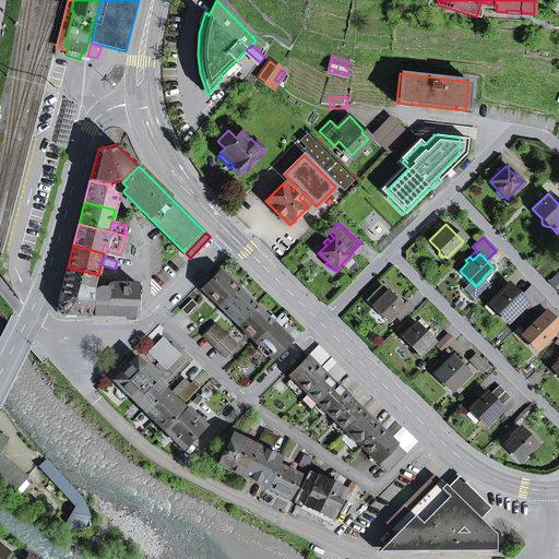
[(90,283),(93,284),(96,275),(96,274),(68,268),(64,281),(88,286),(90,283)]
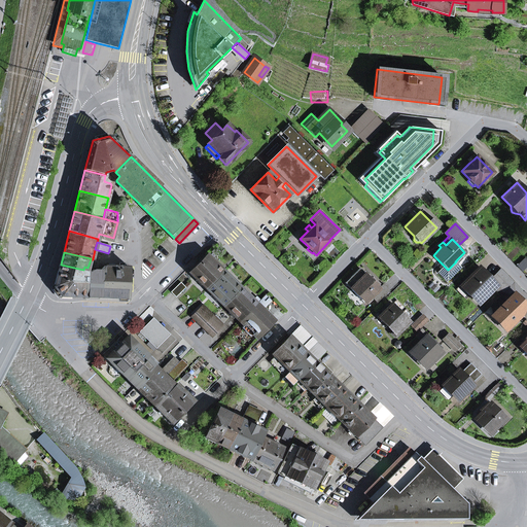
[(190,273),(207,289),(224,272),(206,254),(201,259),(202,260),(200,262),(199,261),(194,268),(195,269),(190,273)]
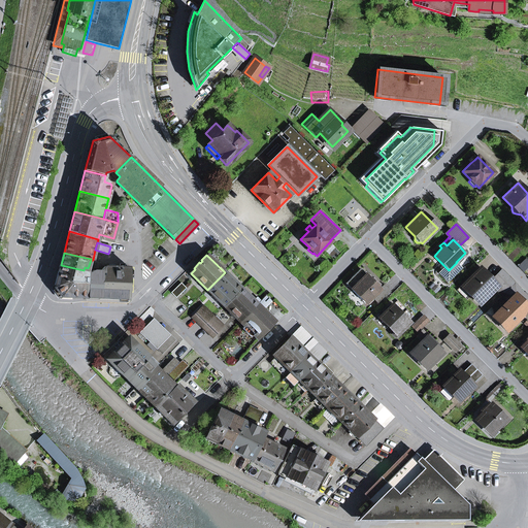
[(522,270),(527,264),(527,263),(525,260),(518,266),(522,270)]
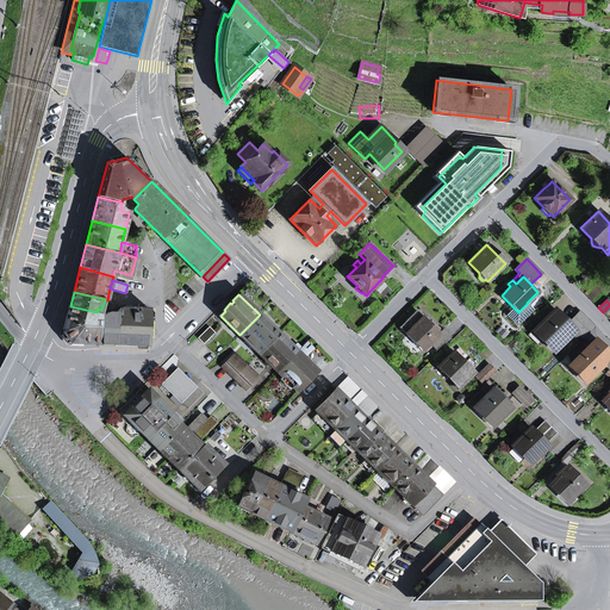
[(100,344),(101,317),(100,317),(97,312),(70,306),(62,332),(70,343),(100,344)]
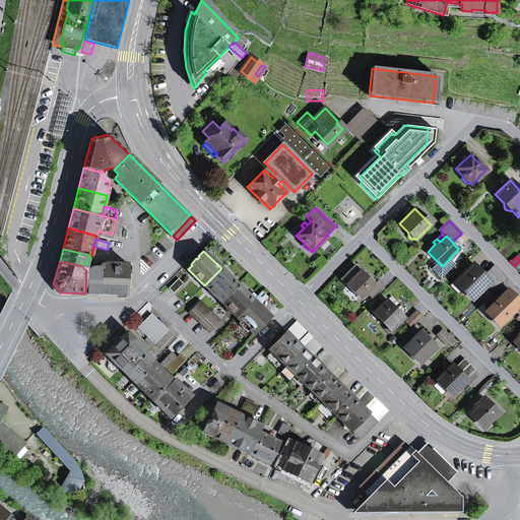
[(125,295),(126,295),(127,263),(104,262),(100,266),(99,294),(117,295),(117,298),(125,298),(125,295)]
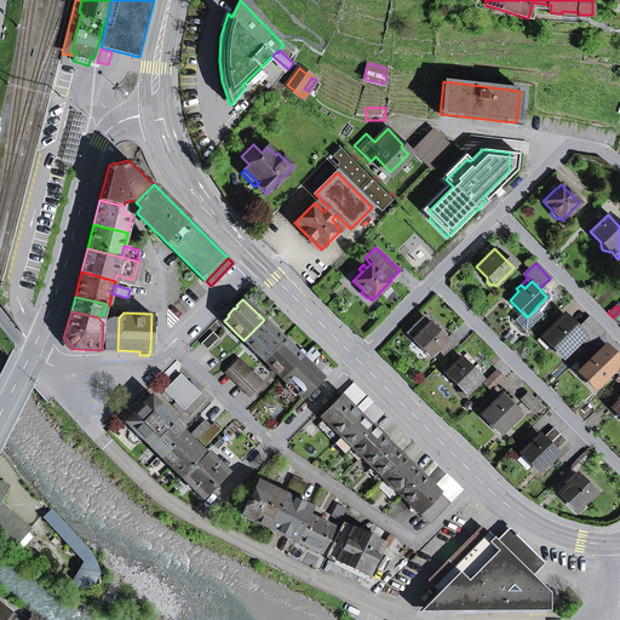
[(423,316),(406,332),(430,357),(437,349),(443,356),(458,343),(451,336),(449,337),(447,340),(436,329),(423,316)]
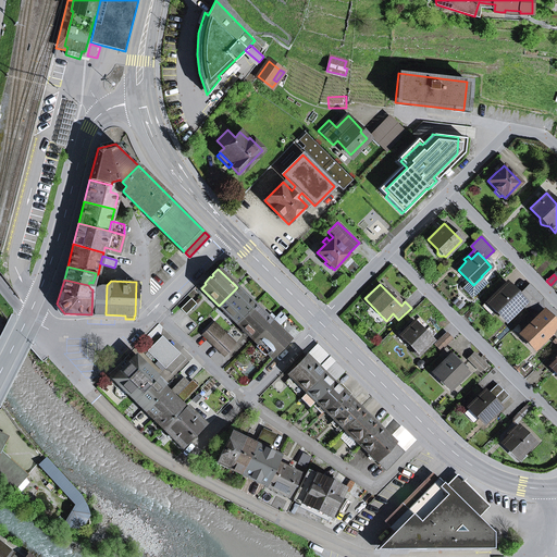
[(91,314),(106,314),(107,285),(99,285),(91,289),(93,289),(91,314)]
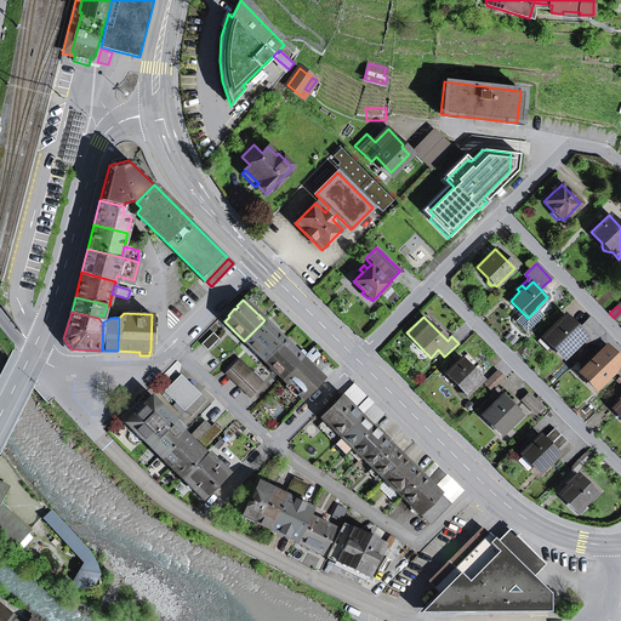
[(575,348),(580,345),(576,341),(581,336),(564,319),(547,337),(563,354),(571,346),(575,348)]
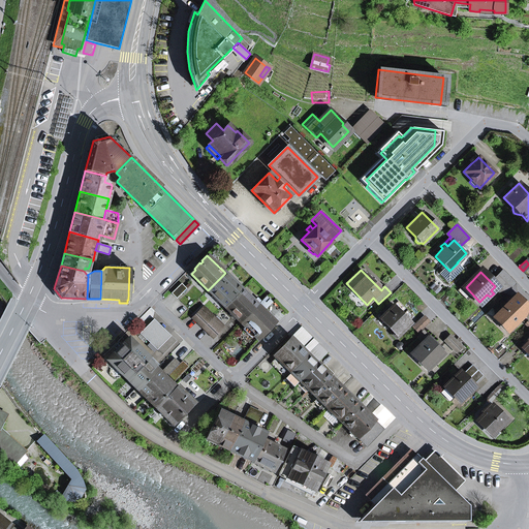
[(225,273),(208,290),(224,306),(241,289),(225,273)]
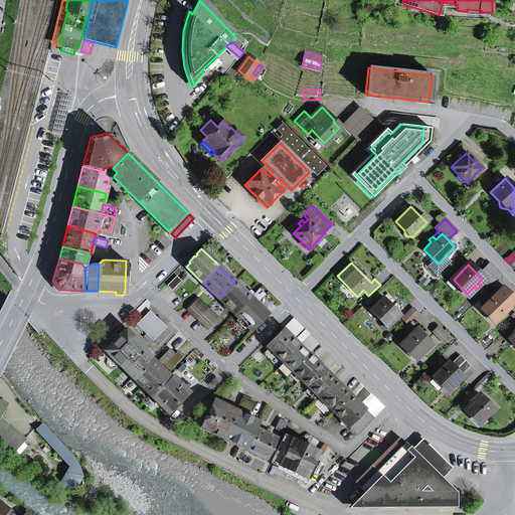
[(486,284),(489,287),(500,277),(489,266),(482,273),(488,279),(486,282),(486,284)]
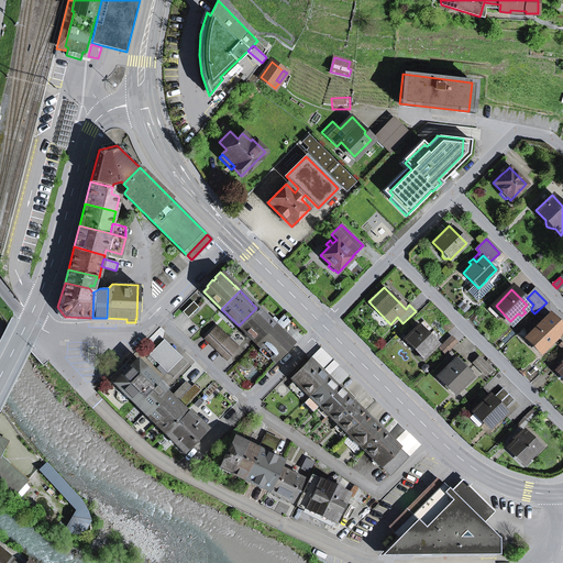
[(408,306),(399,297),(396,299),(406,309),(408,306)]
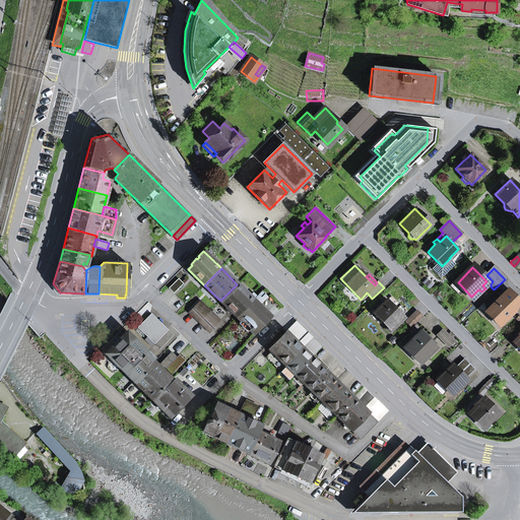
[(179,278),(169,288),(174,294),(183,283),(179,278)]
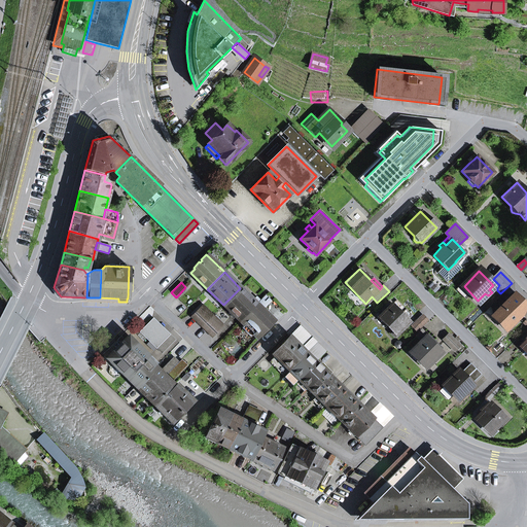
[(485,293),(478,301),(464,286),(461,283),(458,287),(469,300),(471,299),(479,305),(488,295),(485,293)]
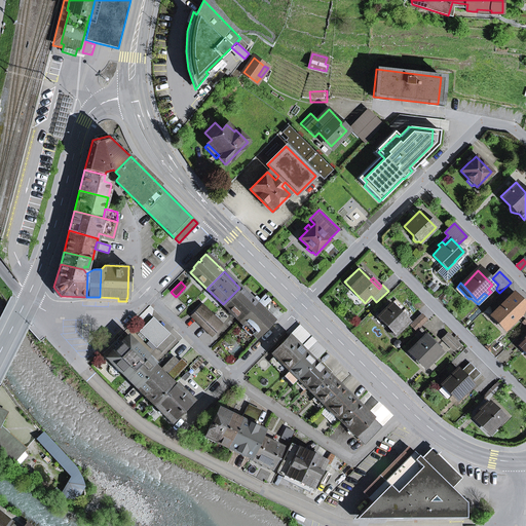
[(525,306),(517,298),(522,292),(513,284),(491,306),(496,311),(492,315),(504,328),(511,321),(513,323),(519,316),(525,306)]
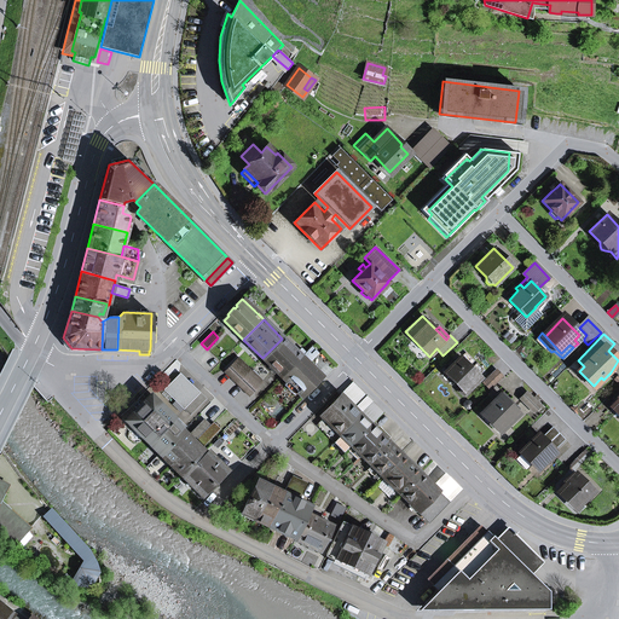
[(282,339),(262,358),(282,377),(305,354),(300,350),(298,353),(282,339)]
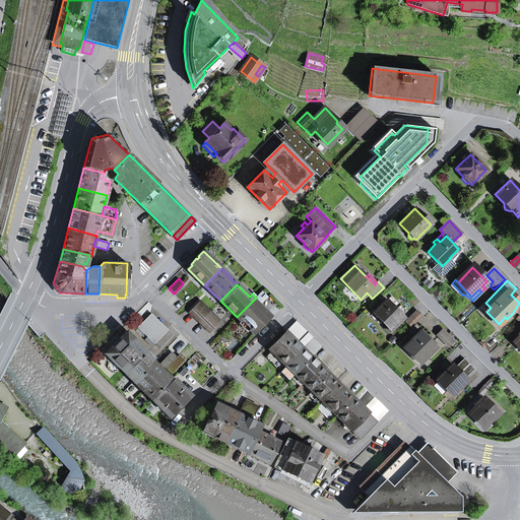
[(519,303),(519,300),(519,293),(516,288),(511,295),(519,303)]
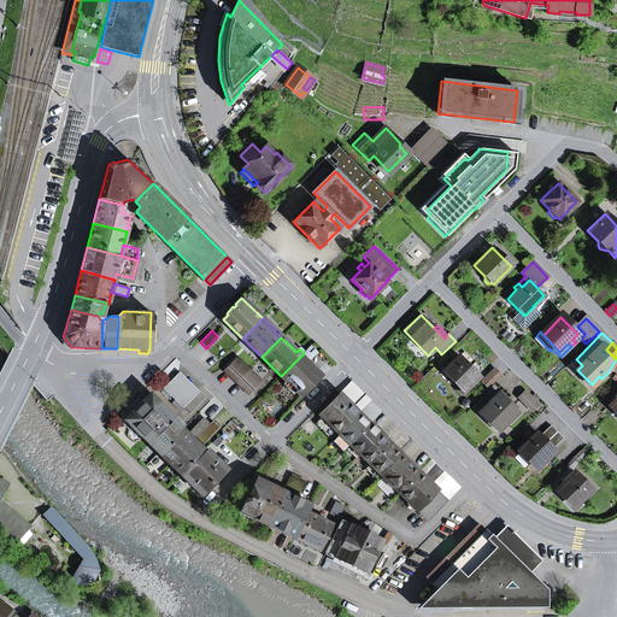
[(311,346),(306,350),(313,357),(317,352),(311,346)]
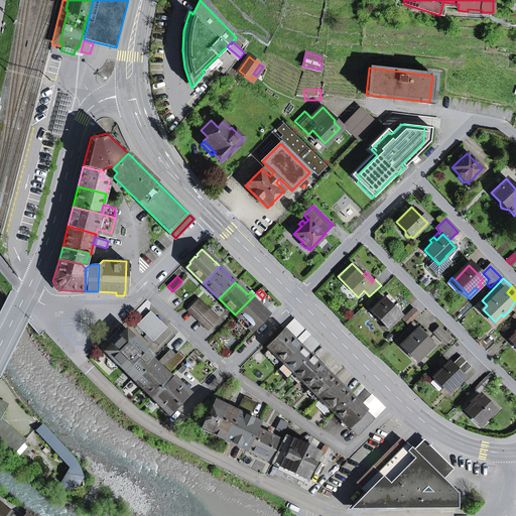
[(262,298),(256,292),(254,295),(235,314),(239,318),(237,320),(241,326),(246,330),(248,327),(251,331),(264,317),(266,317),(268,315),(268,312),(266,310),(264,310),(257,303),(262,298)]
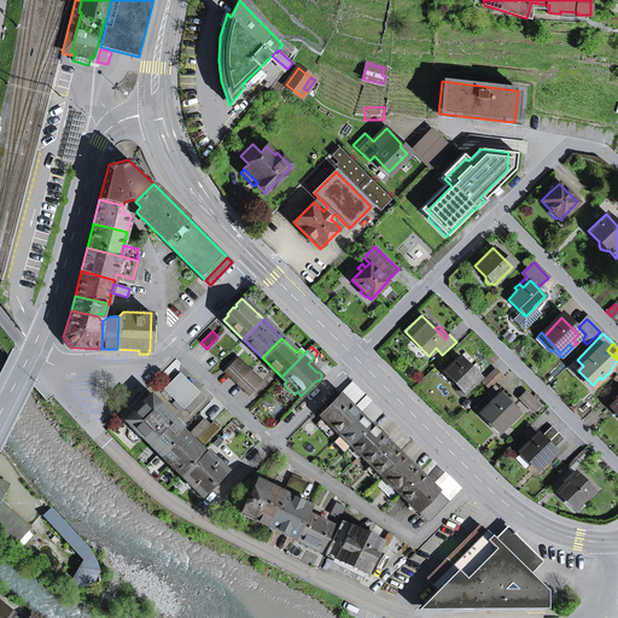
[(479,378),(459,357),(444,372),(459,386),(465,392),(479,378)]
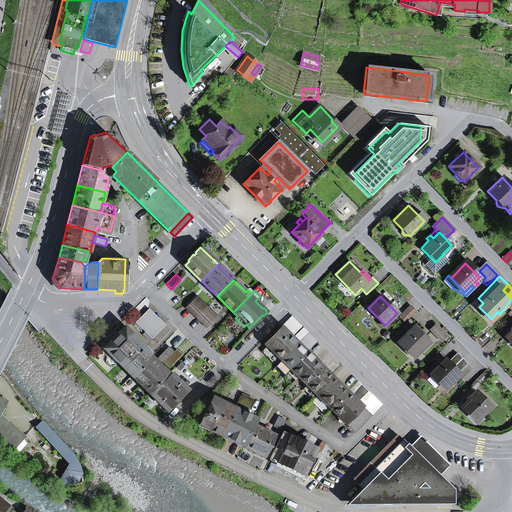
[(197,297),(186,307),(196,317),(207,307),(197,297)]
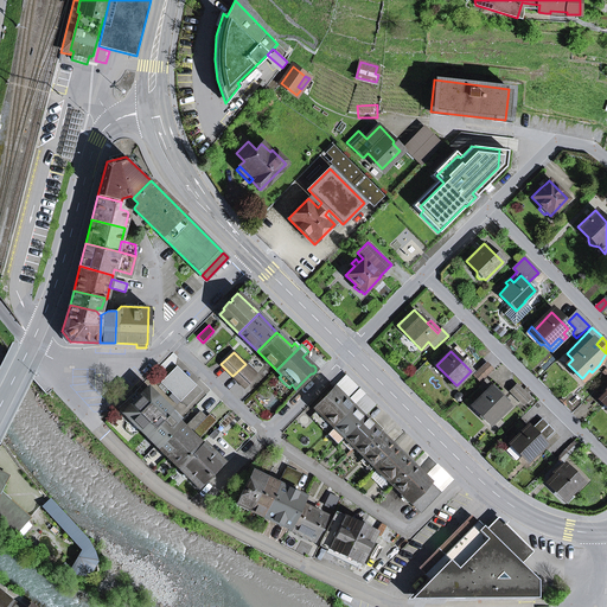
[(480,382),(493,369),(486,363),(474,376),(480,382)]
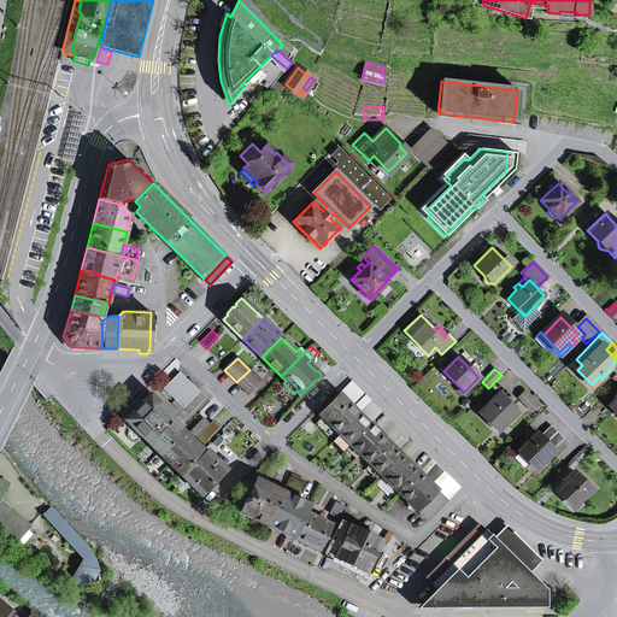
[(236,382),(250,394),(262,382),(250,370),(236,382)]
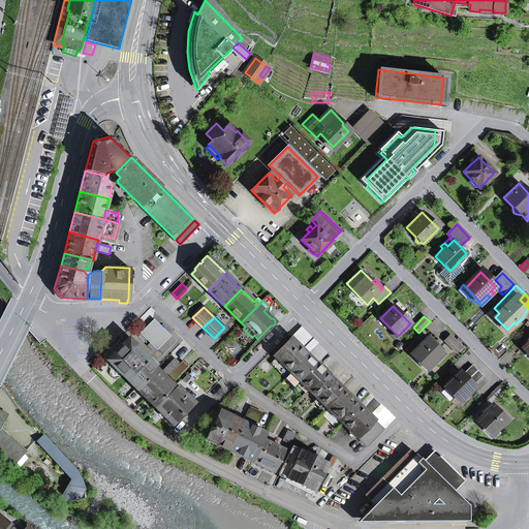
[(148,346),(154,352),(157,349),(168,338),(152,321),(142,333),(151,342),(148,346)]
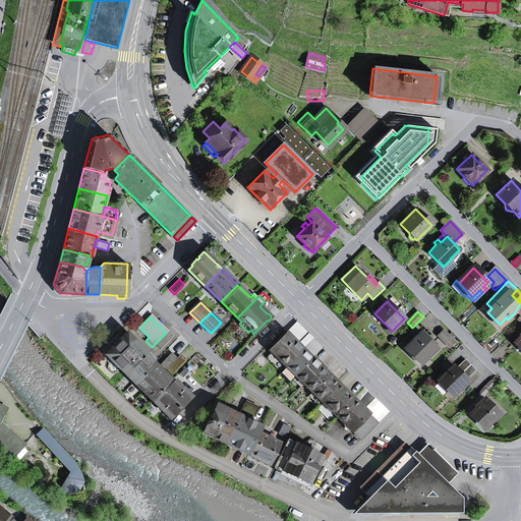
[(303,349),(313,339),(297,323),(287,333),(303,349)]
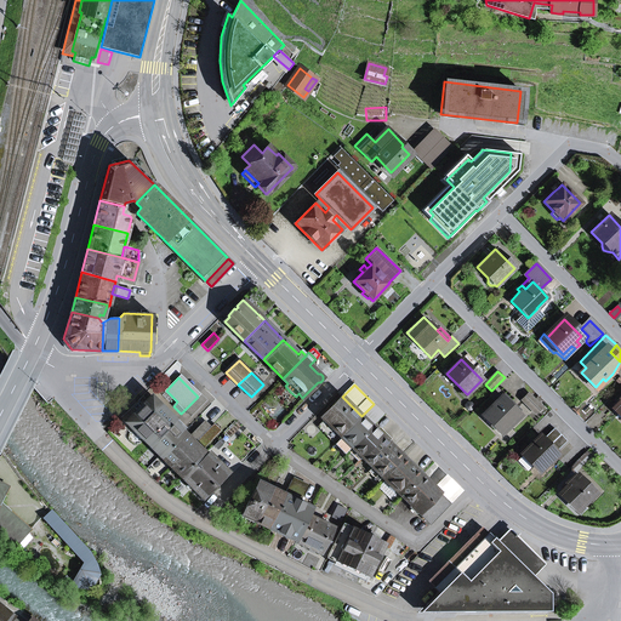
[(184,410),(191,416),(206,400),(200,394),(198,397),(184,410)]
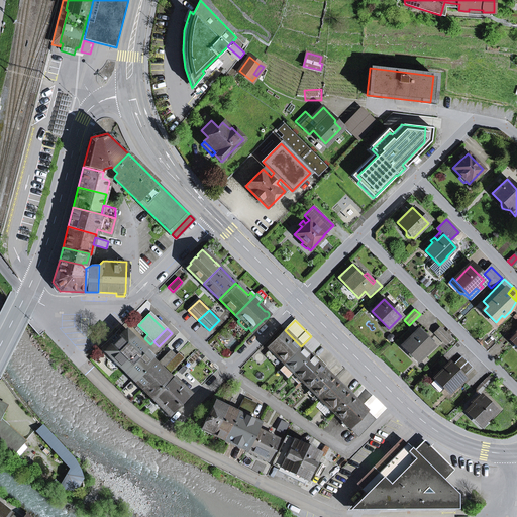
[(428,347),(434,341),(420,328),(416,332),(417,333),(404,345),(405,346),(403,348),(408,354),(410,352),(417,358),(424,351),(427,354),(431,350),(428,347)]
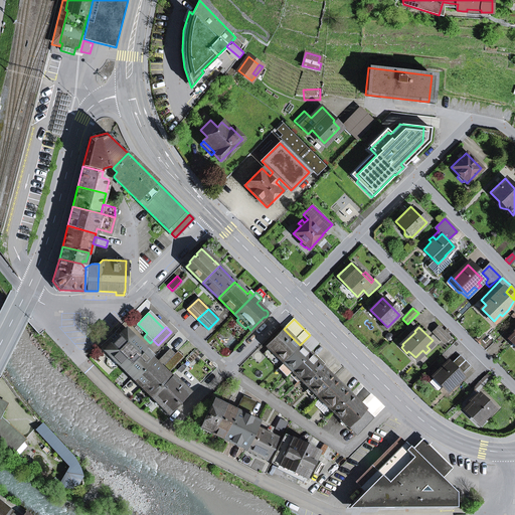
[(439,327),(434,332),(444,343),(449,338),(439,327)]
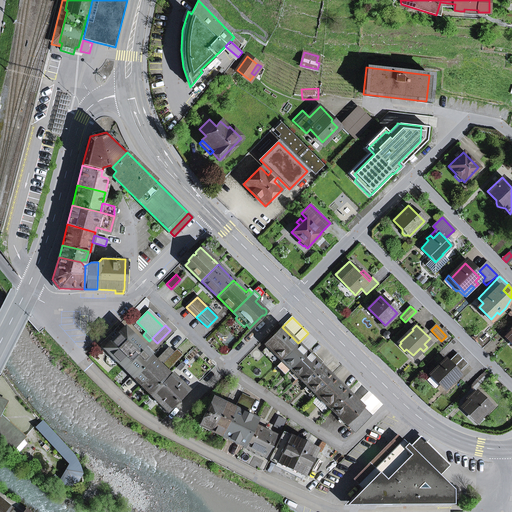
[(142,348),(143,348),(145,346),(125,326),(103,348),(123,368),(142,348)]
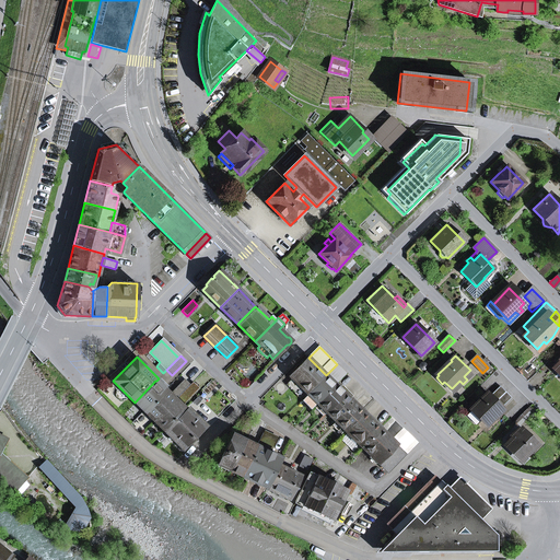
[(308,394),(326,375),(308,358),(290,376),(292,378),(291,380),(296,385),(298,383),(308,394)]
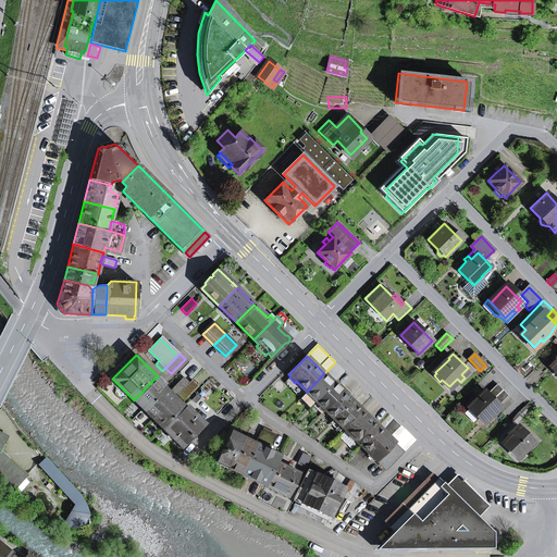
[(333,383),(324,373),(307,392),(300,398),(309,407),(312,405),(316,400),(333,383)]
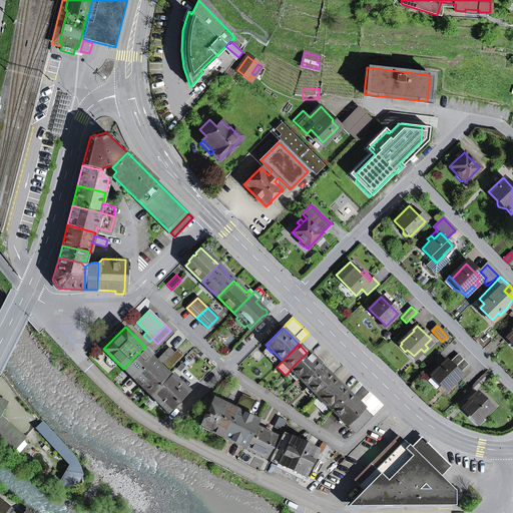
[(151,357),(154,354),(146,346),(145,347),(143,349),(151,357)]
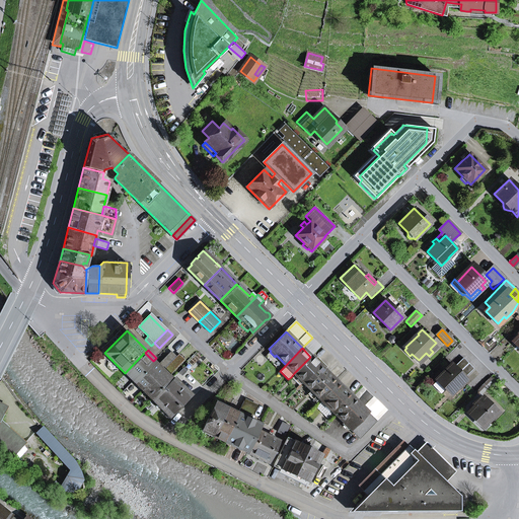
[(162,363),(166,367),(175,357),(176,356),(171,351),(157,366),(158,367),(162,363)]
